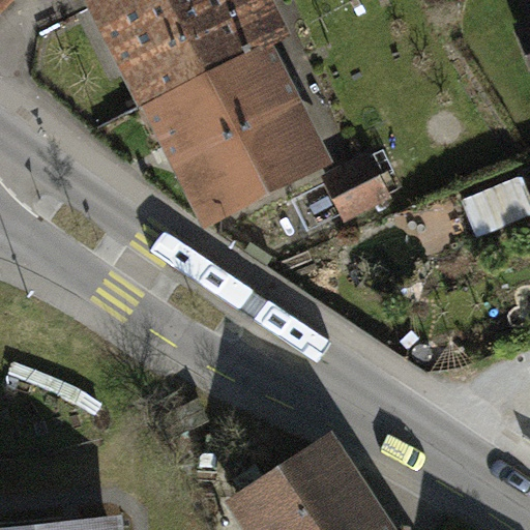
[(105,0),(155,99),(207,72),(255,49),(230,0),(105,0)]
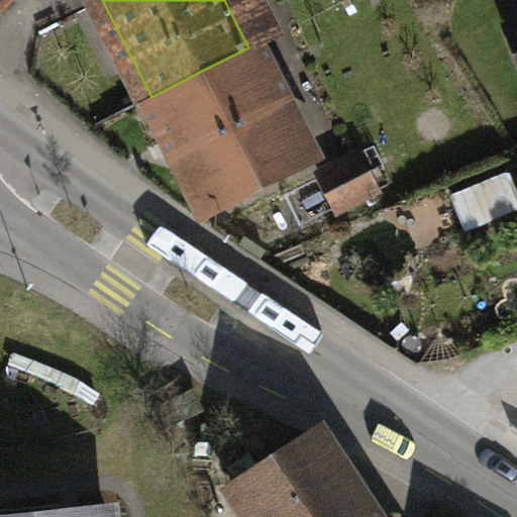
[(248,47),(202,71),(260,182),(307,158),(271,86),(280,81),(273,69),(265,73),(250,46),(248,47)]
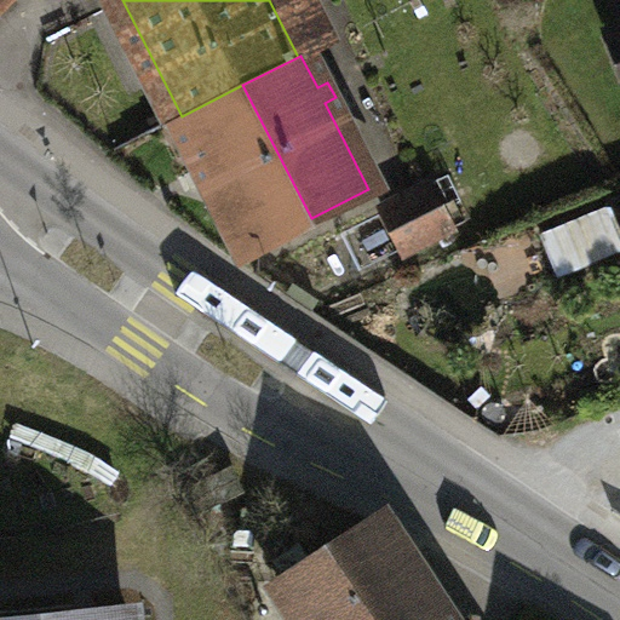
[(242,85),(182,116),(195,141),(182,148),(194,171),(206,164),(251,250),(311,218),(242,85)]
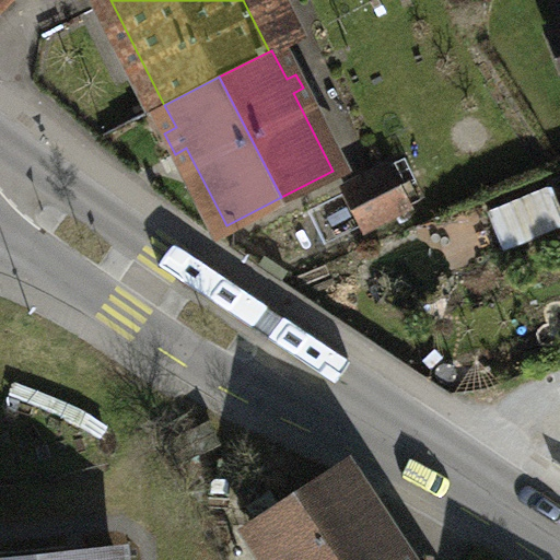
[(386,167),(348,187),(368,226),(407,207),(386,167)]
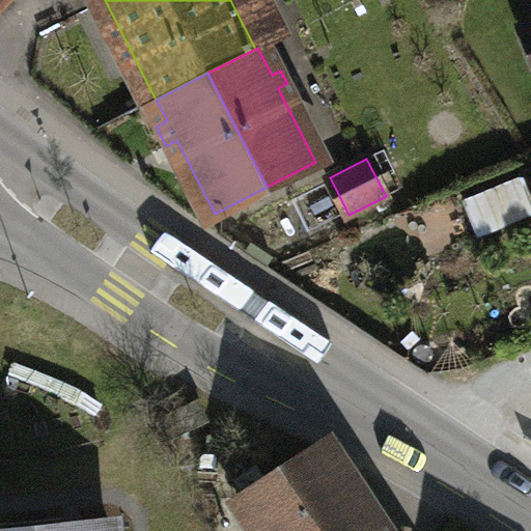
[(320,450),(283,474),(320,530),(373,530),(382,525),(375,515),(367,521),(320,450)]
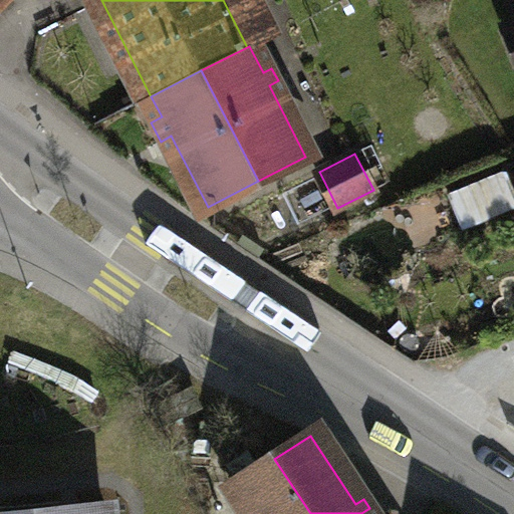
[(310,513),(274,459),(239,482),(259,513),(310,513)]
